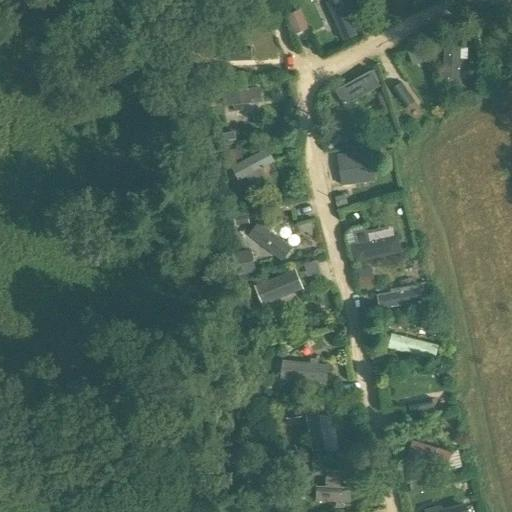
[(281,0),(276,3),(307,70),(364,41),(344,0),(281,0)]
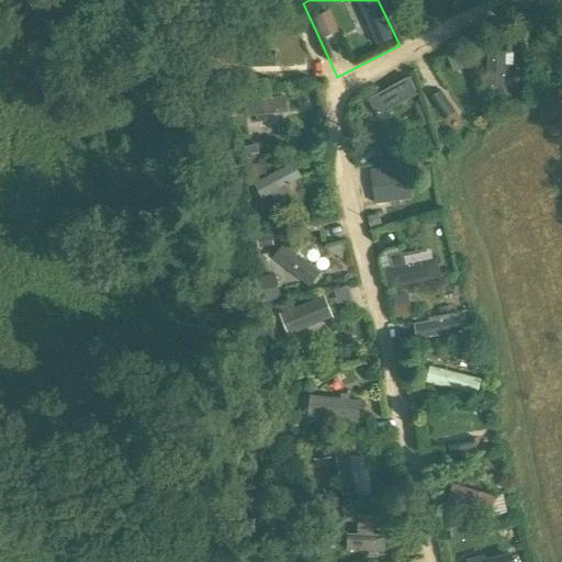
[(461,0),(378,0),(400,45),(468,11),(461,0)]
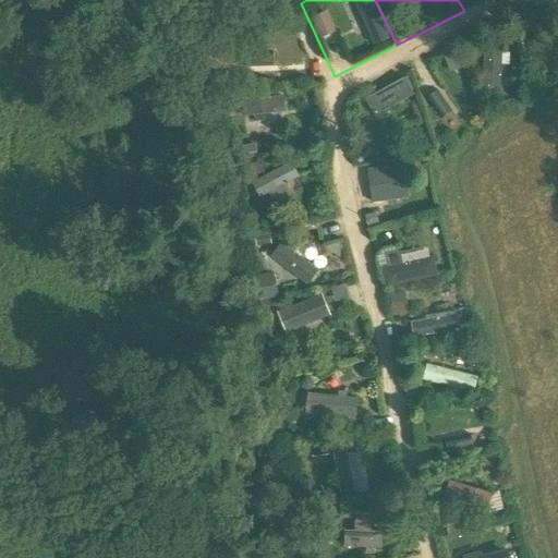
[(458,0),(464,11),(474,5),(483,0),(458,0)]
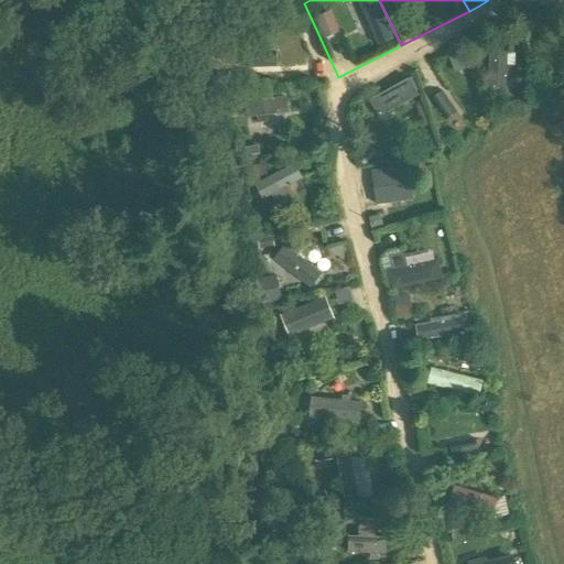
[(218,53),(213,75),(213,98),(300,85),(331,85),(333,83),(338,77),(304,3),(235,40),(218,53)]
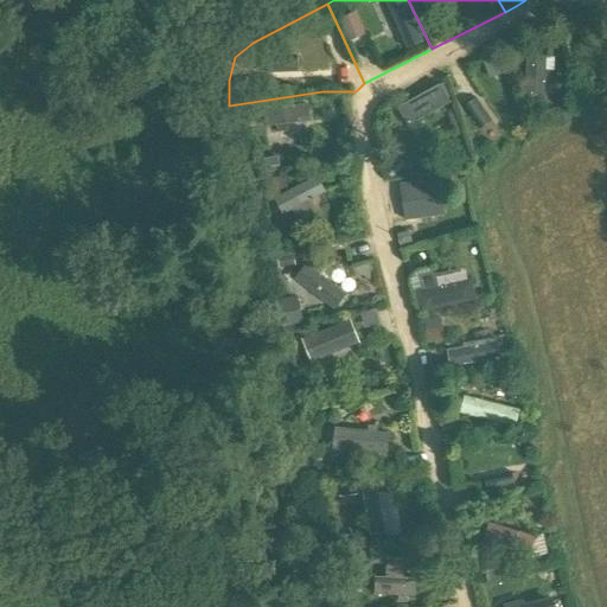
[(517,33),(504,39),(530,138),(590,108),(550,16),(538,21),(528,26),(517,33)]
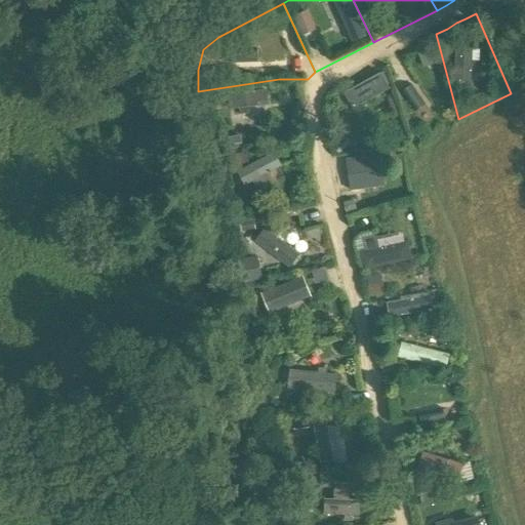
[(436,34),(385,61),(410,144),(458,119),(436,34)]
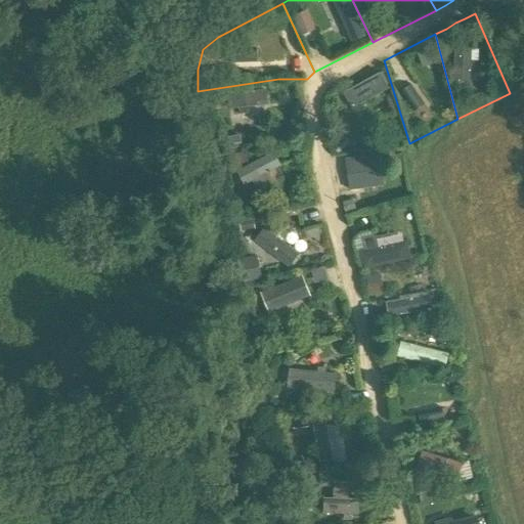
[(319,114),(319,118),(320,123),(322,143),(325,157),(407,144),(409,143),(384,60),(328,89),(325,93),(323,97),(322,101),(320,105),(320,110),(319,114)]
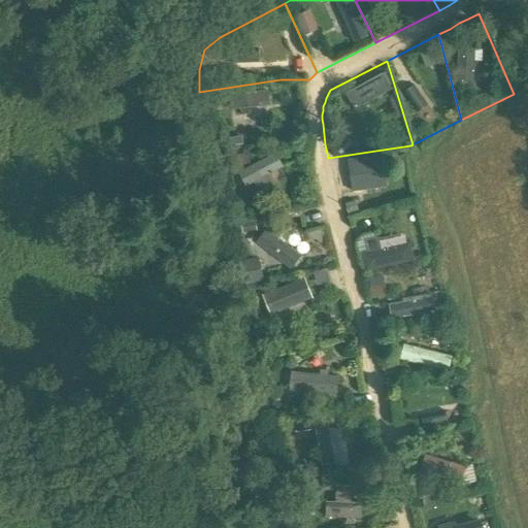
[(281,79),(199,92),(199,93),(216,156),(290,141),(309,136),(307,125),(306,100),(305,96),(306,93),(306,90),(307,86),(308,83),(309,79),(281,79)]
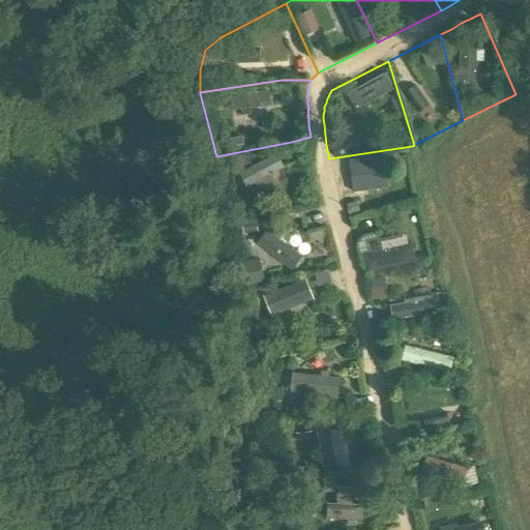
[(412,146),(329,158),(335,185),(344,219),(424,197),(412,146)]
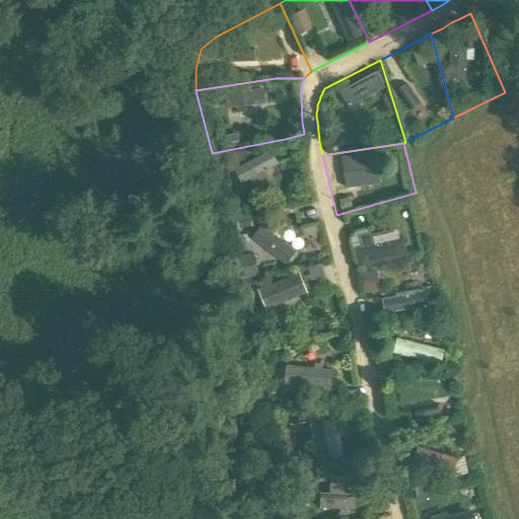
[(245,157),(243,149),(230,152),(232,161),(245,157)]
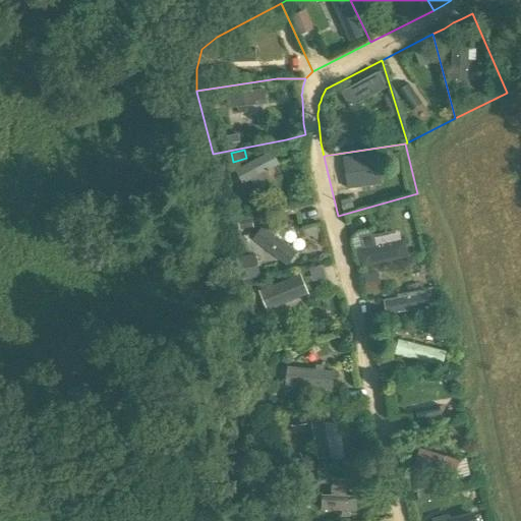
[(234,171),(241,185),(278,166),(271,152),(234,171)]
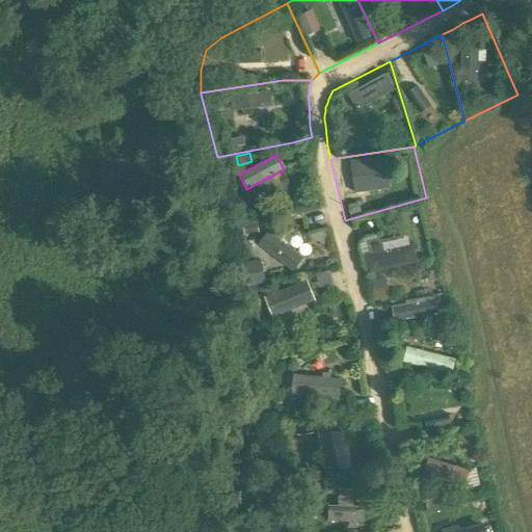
[(426,197),(345,220),(360,278),(441,258),(426,197)]
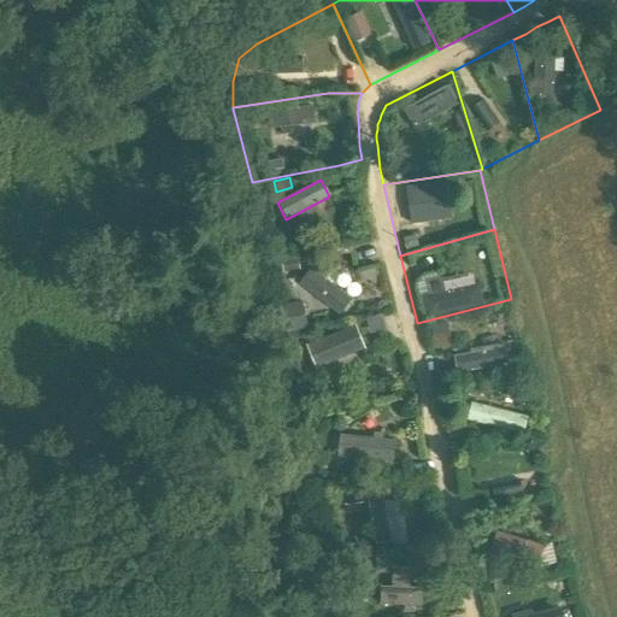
[(377,236),(272,256),(287,315),(292,333),(397,307),(377,236)]
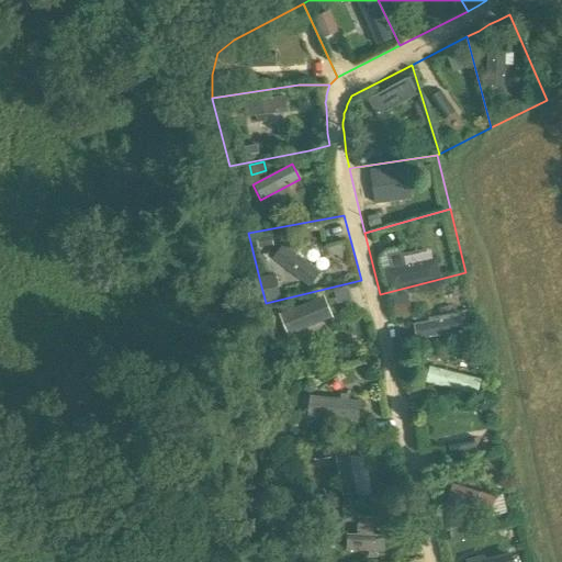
[(465,272),(380,294),(389,333),(394,353),(480,335),(479,327),(465,272)]
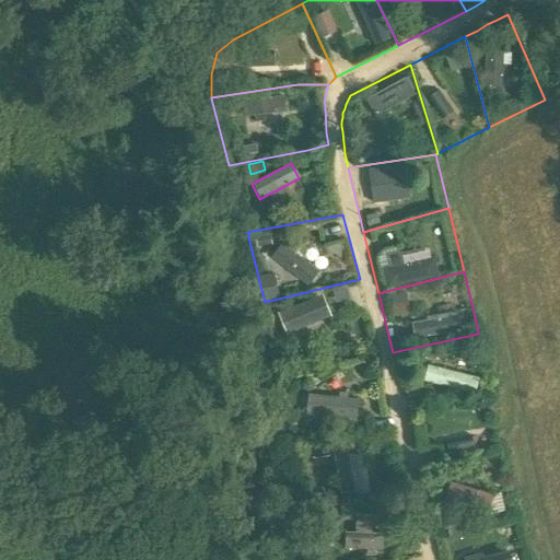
[(333,288),(336,299),(339,300),(349,298),(346,284),(333,288)]
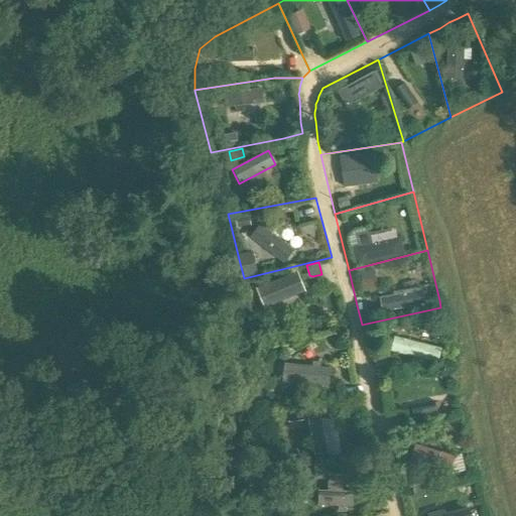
[(257,289),(265,308),(304,291),(296,272),(257,289)]
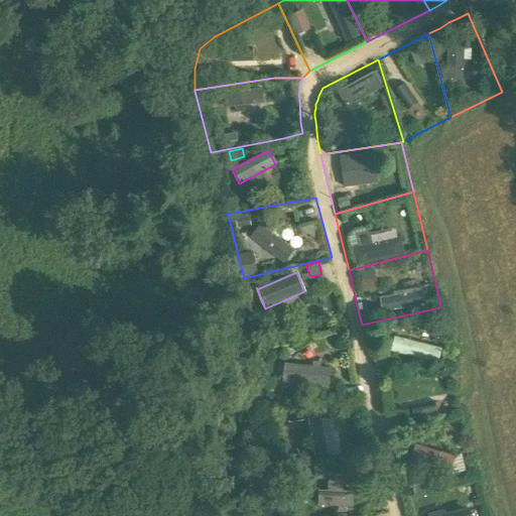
[(441,349),(391,338),(387,355),(437,367),(441,349)]
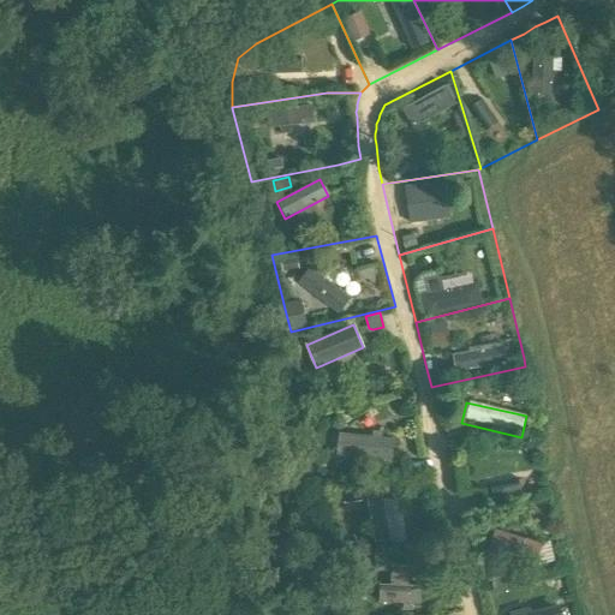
[(541,430),(445,452),(449,471),(459,512),(555,489),(541,430)]
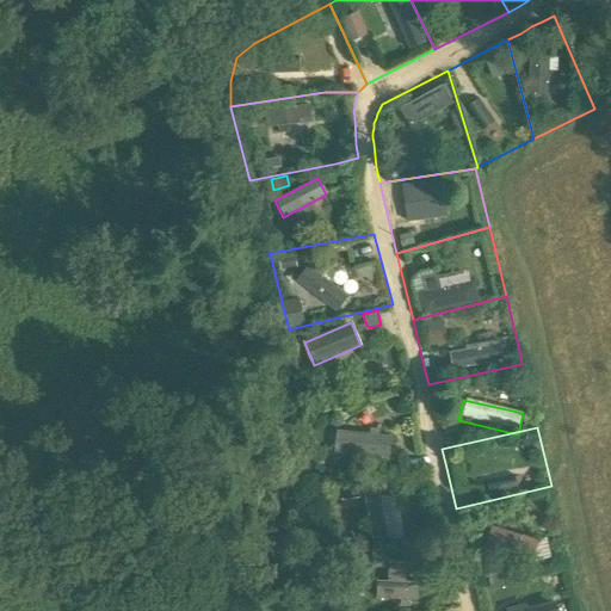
[(389,436),(334,432),(333,456),(388,460),(389,436)]
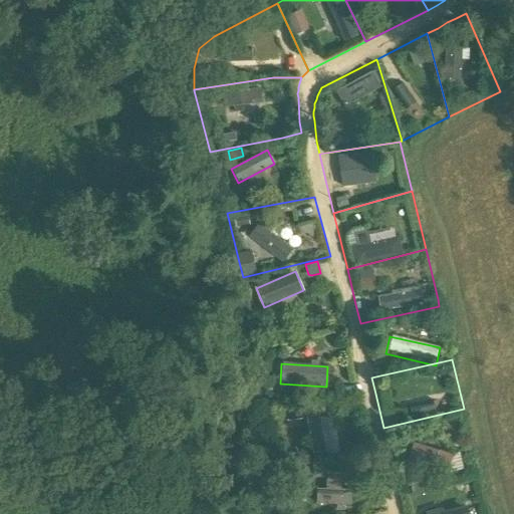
[(359,394),(272,409),(284,464),(372,450),(360,397),(359,394)]
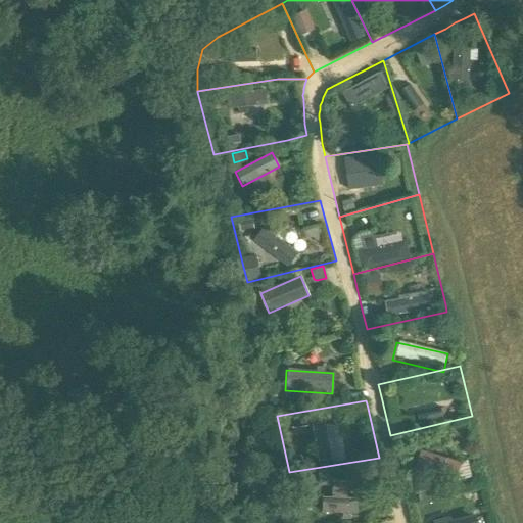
[(462,462),(415,449),(410,470),(457,482),(462,462)]
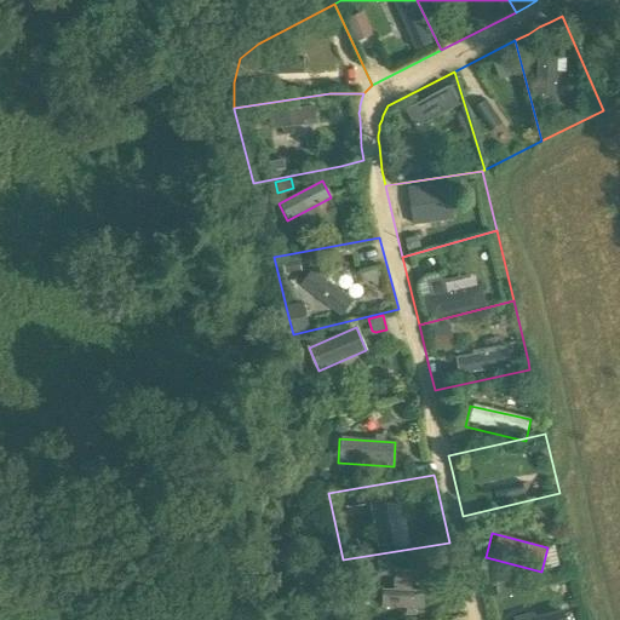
[(509,574),(488,579),(489,586),(511,581),(509,574)]
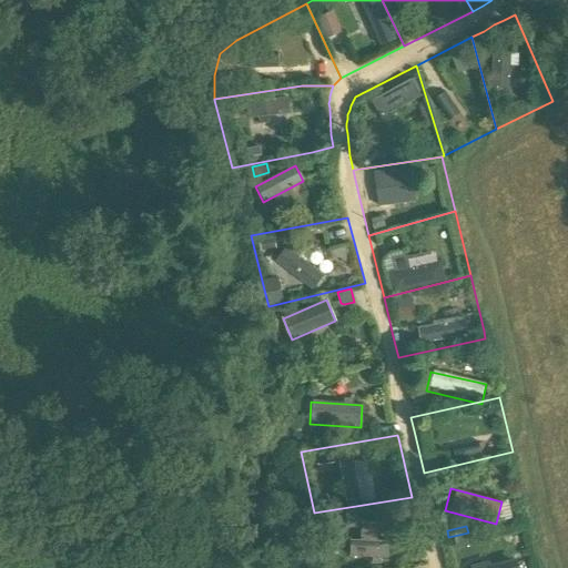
[(454,537),(456,547),(475,543),(474,533),(454,537)]
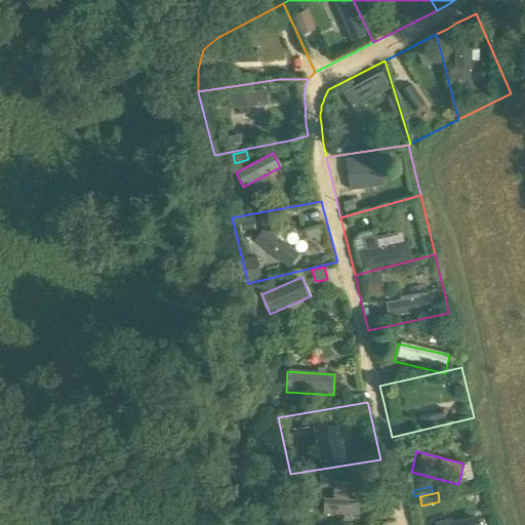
[(321,494),(320,516),(359,518),(361,496),(321,494)]
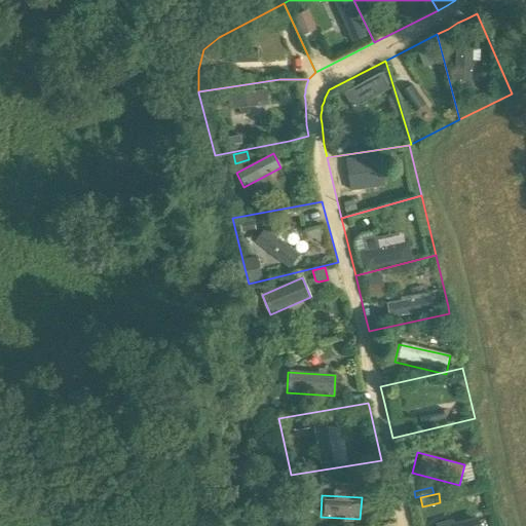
[(438,525),(482,525),(479,515),(455,522),(454,520),(438,524),(438,525)]
